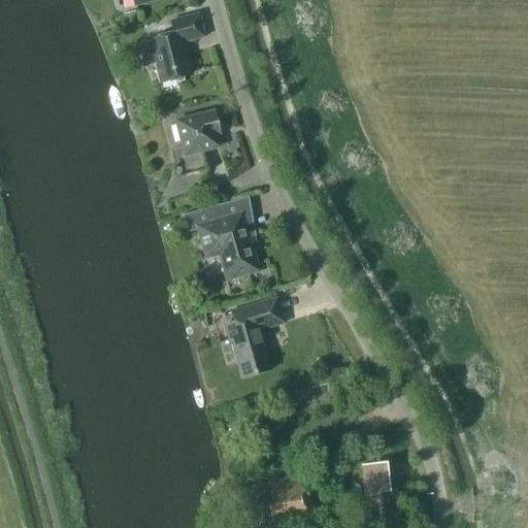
[(144,66),(154,63),(159,84),(192,75),(184,42),(204,37),(198,14),(170,22),(173,34),(147,40),(149,43),(138,46),(144,66)]
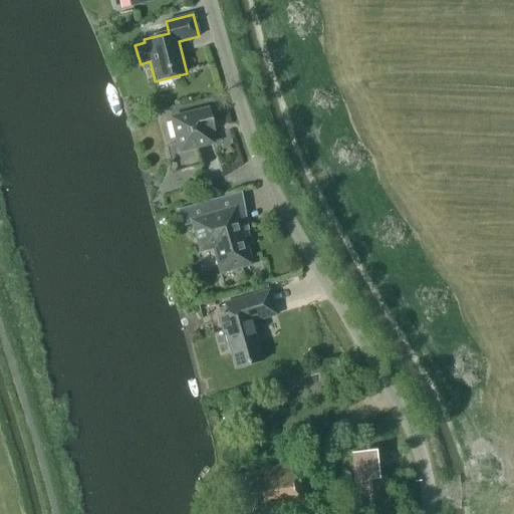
[(209,117),(207,110),(172,118),(173,120),(166,122),(170,140),(177,138),(180,151),(212,143),(206,117),(209,117)]
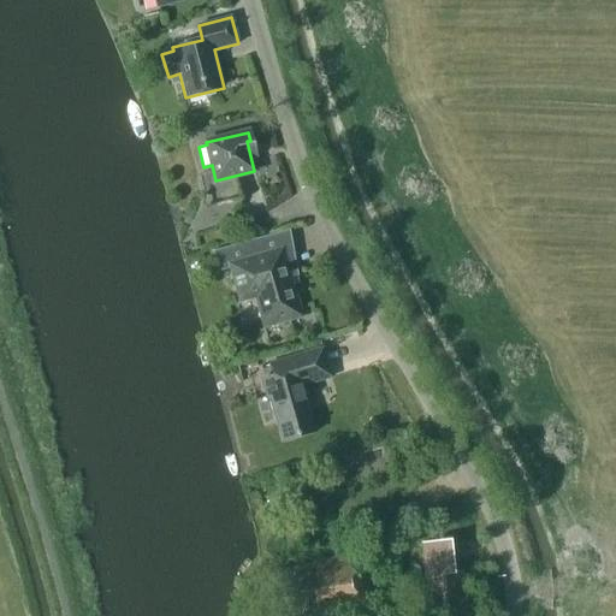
[(256,296),(265,326),(300,317),(282,252),(231,266),(241,300),(256,296)]
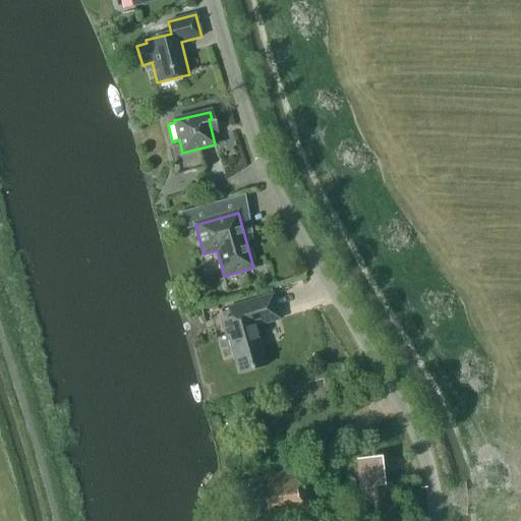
[(225,337),(228,336),(238,373),(267,365),(259,339),(262,339),(257,326),(280,320),(273,295),(228,307),(231,319),(221,321),(225,337)]
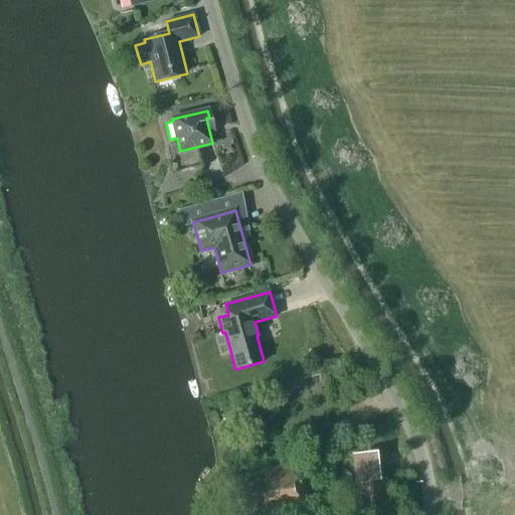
[(352,454),(356,514),(385,514),(383,479),(377,479),(374,452),(352,454)]
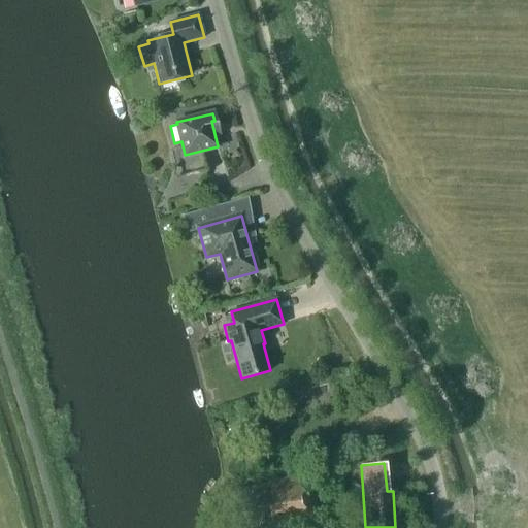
[(240,527),(273,527),(287,526),(284,505),(316,499),(315,499),(310,473),(260,483),(261,485),(234,490),(240,527)]
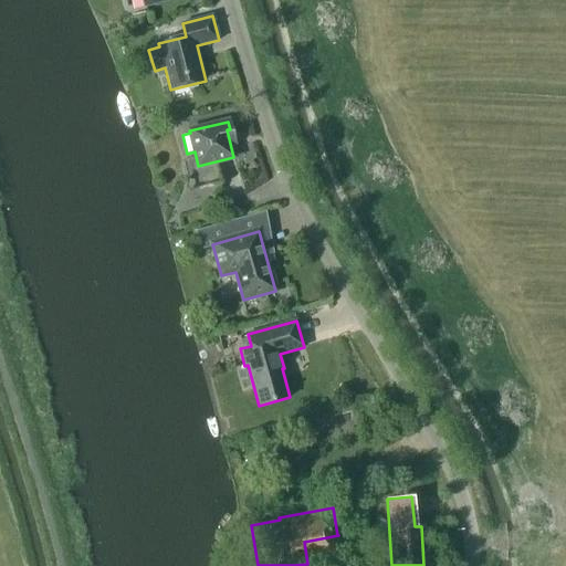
[(347,534),(338,535),(304,542),(307,564),(341,557),(339,554),(349,552),(347,534)]
